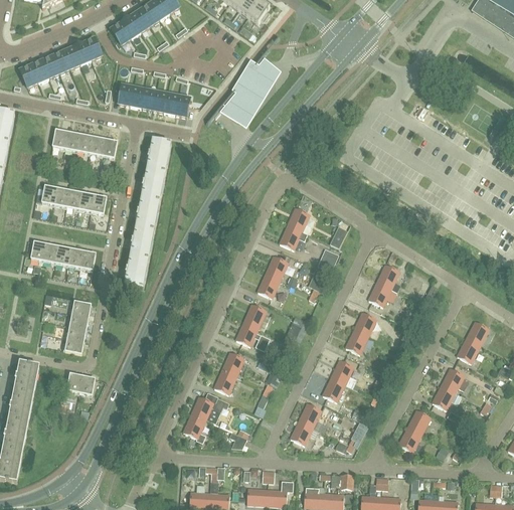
[(159,18),(169,12),(161,0),(152,0),(149,2),(159,18)]
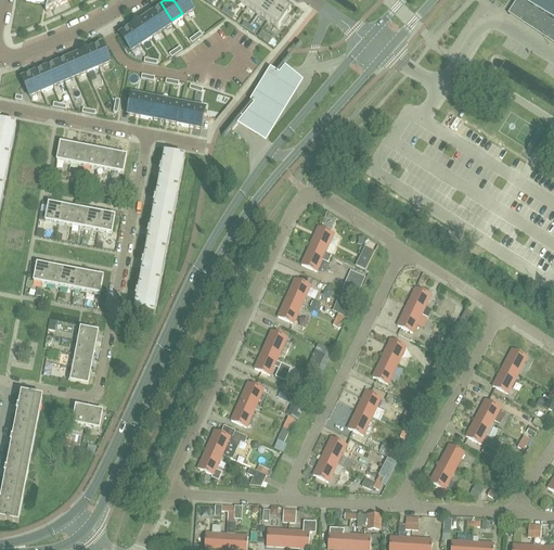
[(174,0),(182,13),(193,7),(189,0),(174,0)]
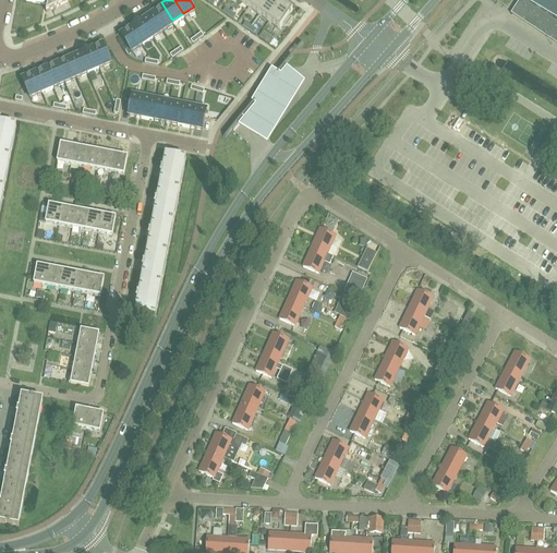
[(249,0),(247,2),(257,10),(264,0),(249,0)]
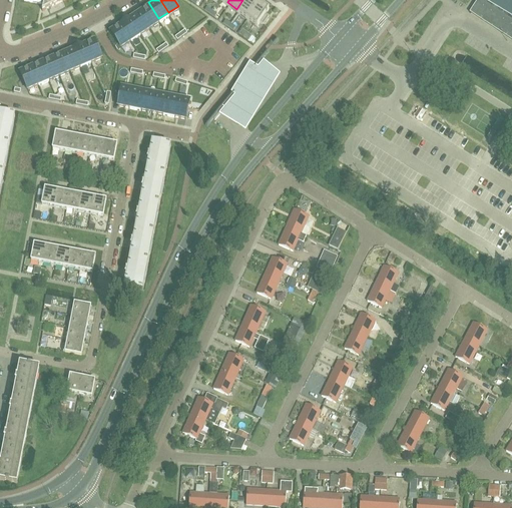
[(246,15),(258,0),(242,0),(236,9),(246,15)]
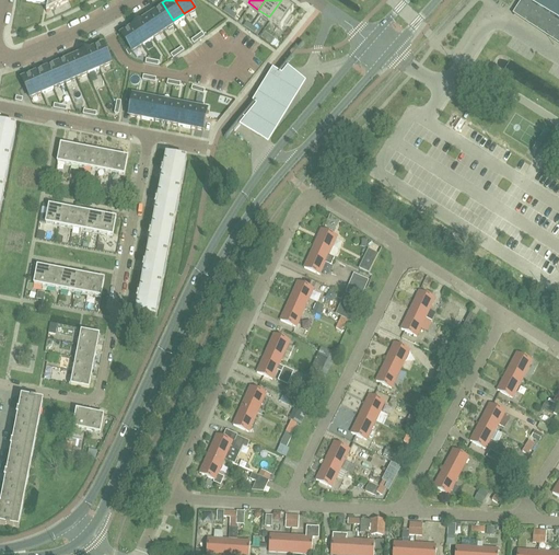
[(292,6),(286,0),(281,0),(269,16),(279,24),(282,20),(287,22),(292,13),(289,11),(292,6)]
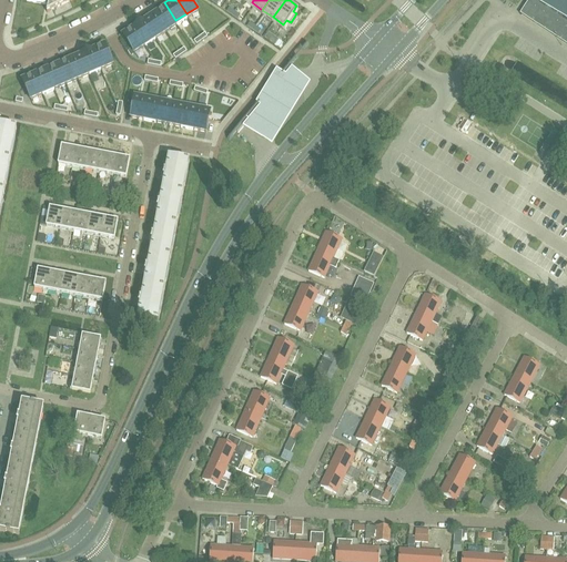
[(525,0),(519,9),(566,40),(566,0),(525,0)]
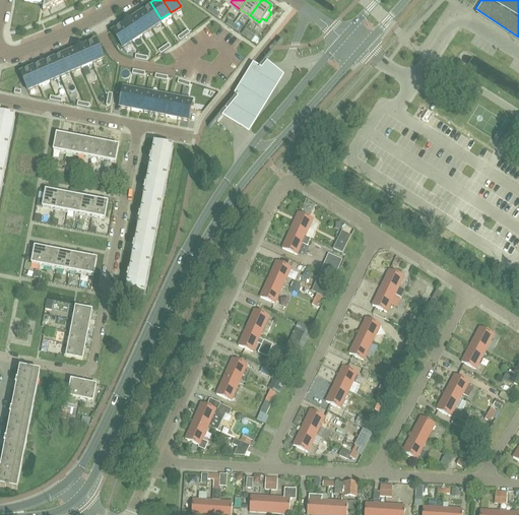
[(140,9),(151,25),(160,18),(150,2),(144,6),(140,9)]
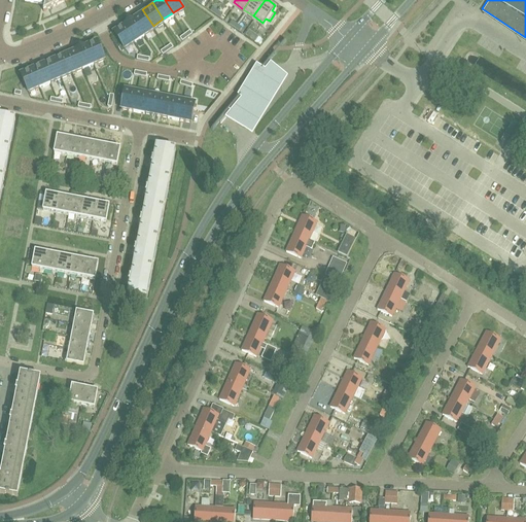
[(153,26),(142,9),(139,11),(134,14),(133,15),(143,32),(144,31),(153,26)]
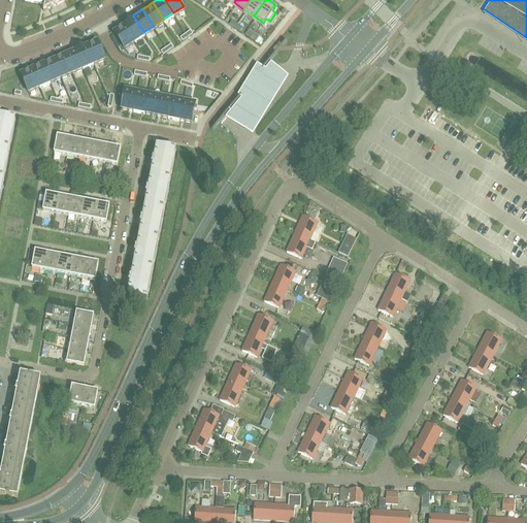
[(123,22),(134,38),(143,32),(133,15),(123,22)]
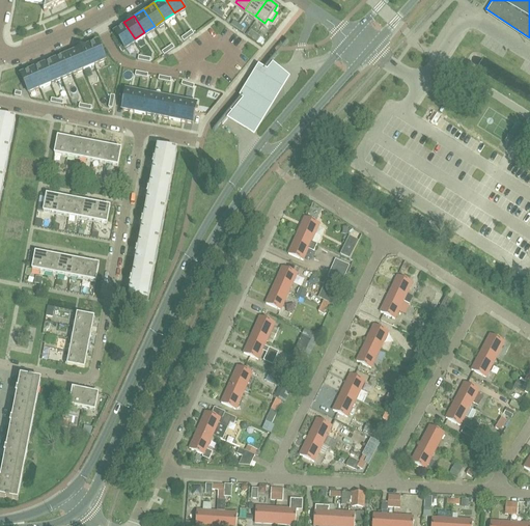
[(120,24),(113,29),(124,46),(135,38),(123,22),(120,24)]
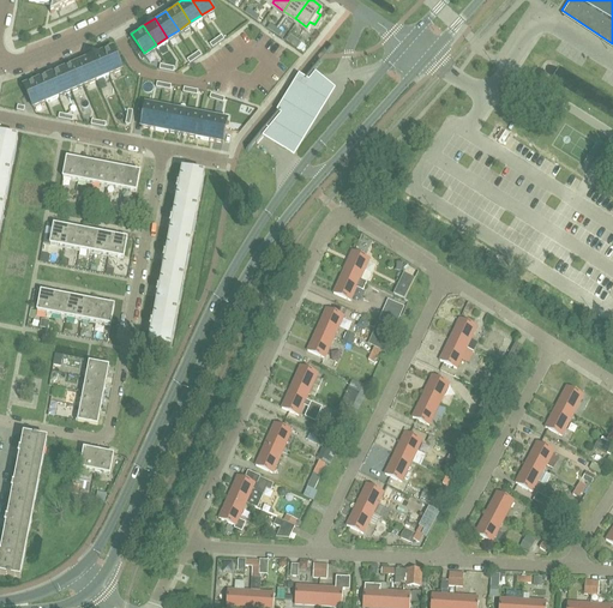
[(284,36),(290,40),(294,32),(289,29),(284,36)]
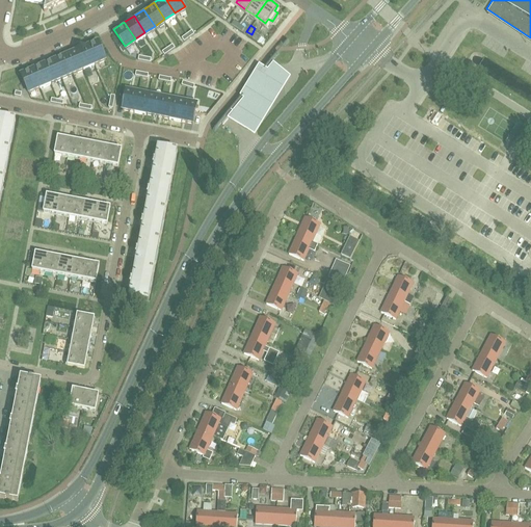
[(97,37),(85,43),(94,61),(105,56),(97,37)]
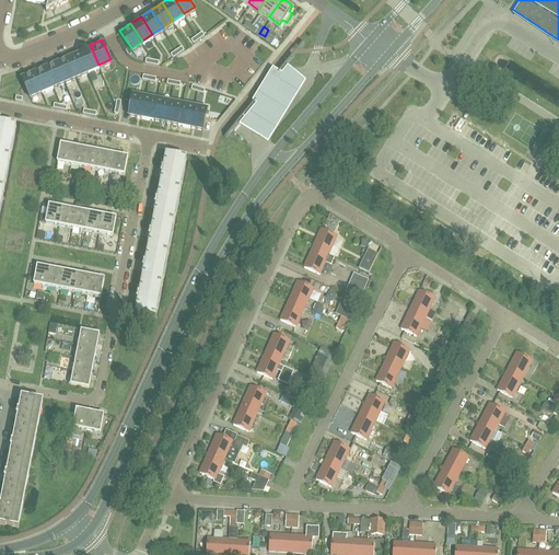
[(79,49),(86,69),(99,65),(90,45),(79,49)]
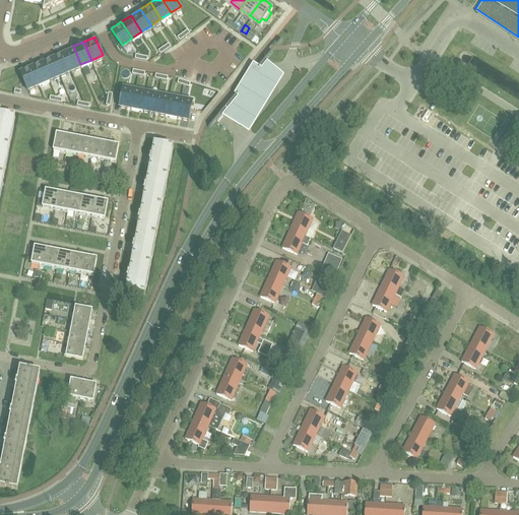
[(80,64),(73,46),(62,51),(70,69),(80,64)]
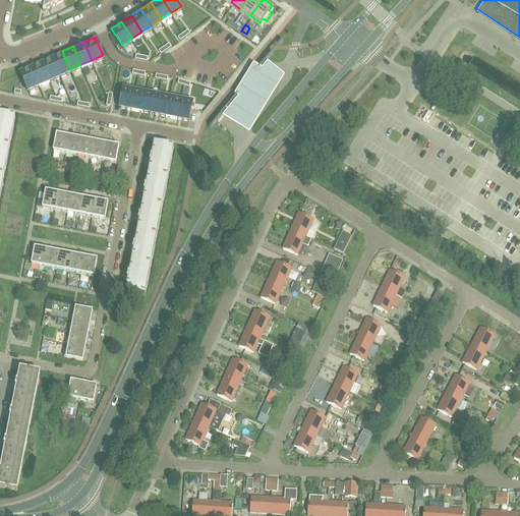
[(70,69),(62,51),(52,55),(59,73),(70,69)]
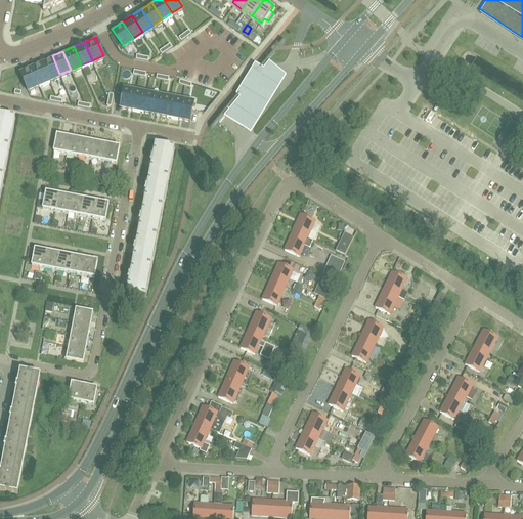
[(41,60),(49,78),(59,74),(52,55),(41,60)]
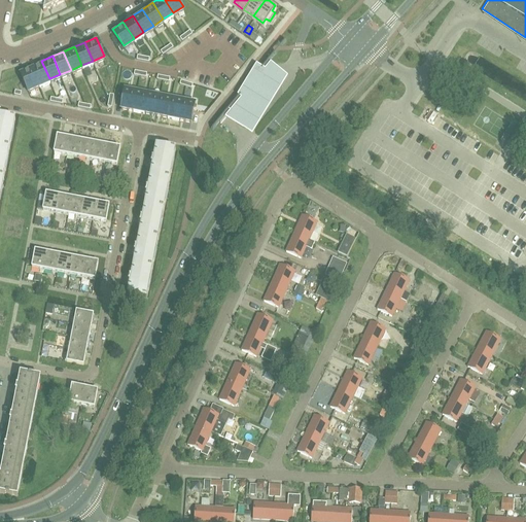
[(265,66),(256,62),(238,92),(241,95),(225,114),(252,130),(287,73),(271,60),(265,66)]
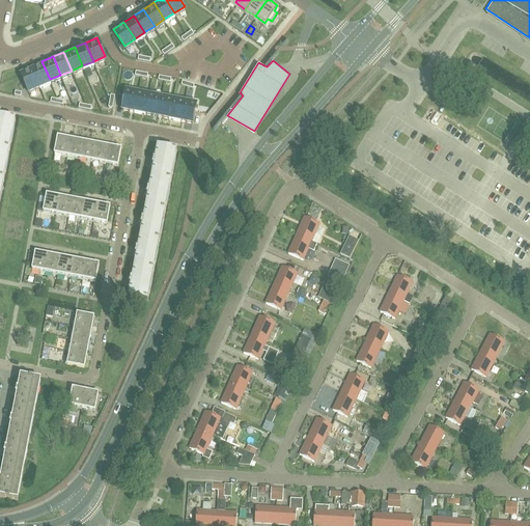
[(38,84),(50,79),(42,61),(31,65),(38,84)]
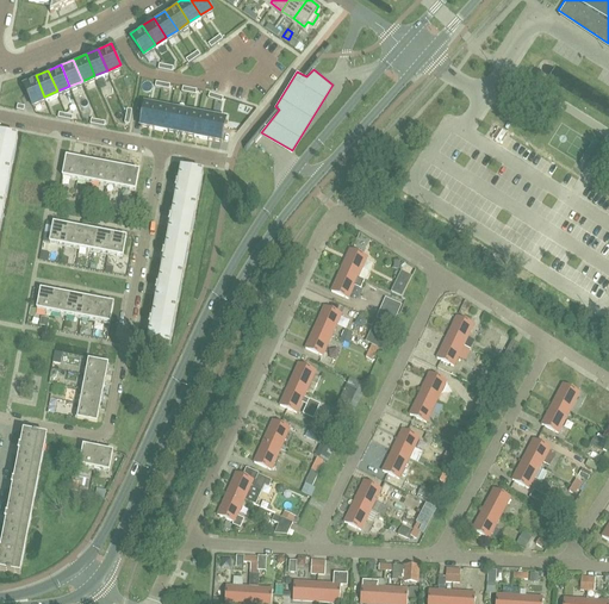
[(44,97),(36,75),(23,81),(32,103),(44,97)]
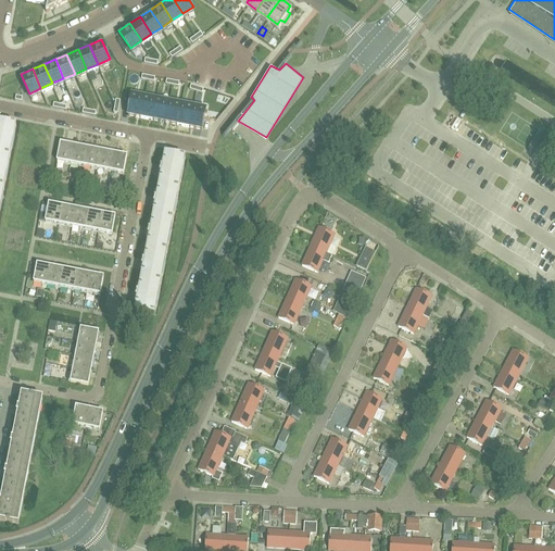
[(139,113),(143,92),(130,90),(127,111),(139,113)]
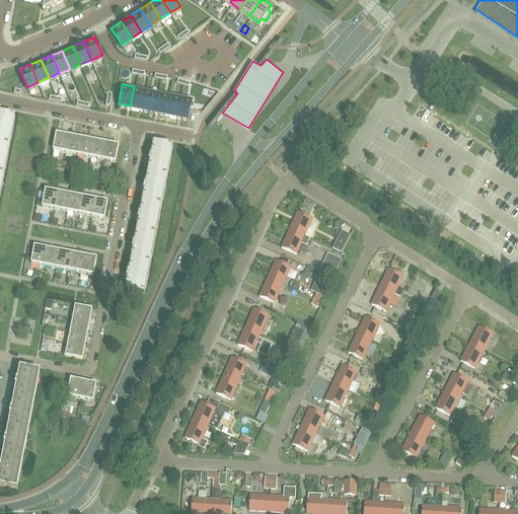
[(134,86),(130,105),(142,107),(145,88),(134,86)]
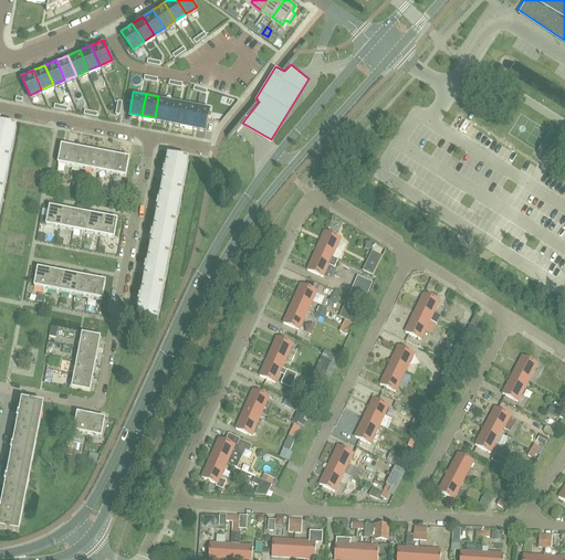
[(158,96),(155,117),(167,119),(170,98),(158,96)]
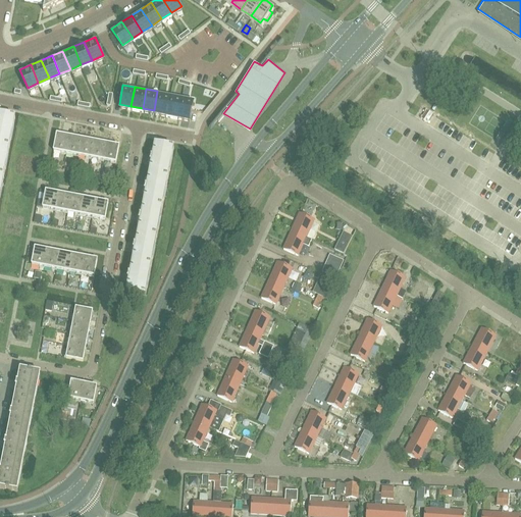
[(157,91),(154,110),(165,112),(169,94),(157,91)]
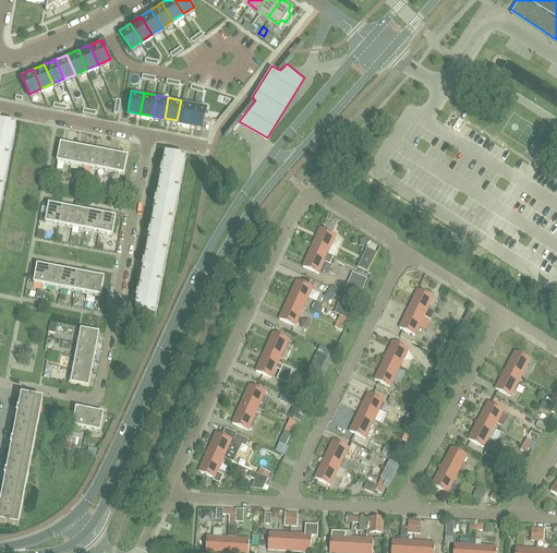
[(177,120),(189,123),(193,103),(181,100),(177,120)]
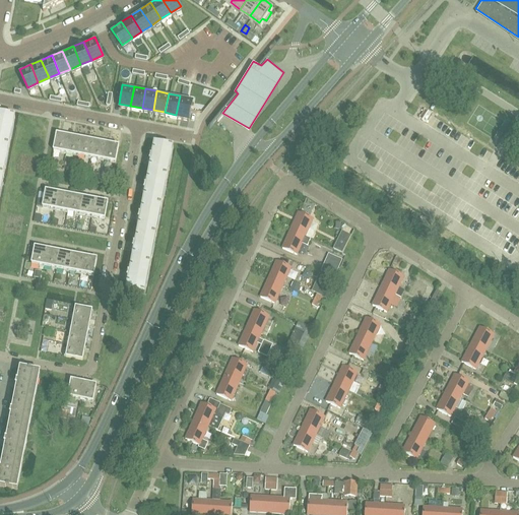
[(180,95),(176,115),(188,117),(191,98),(180,95)]
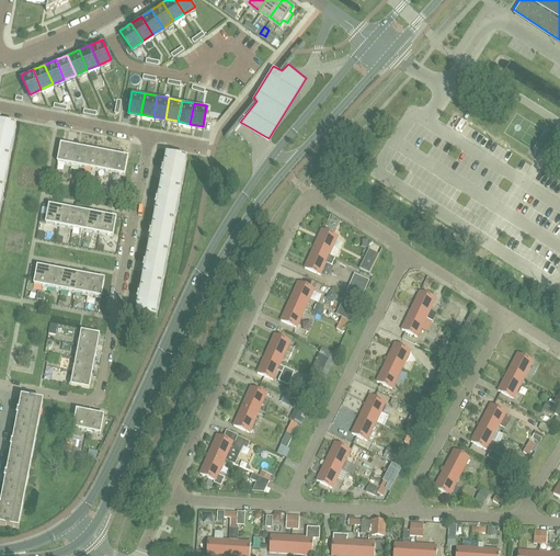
[(0,135),(12,138),(15,123),(15,122),(0,118),(0,135)]
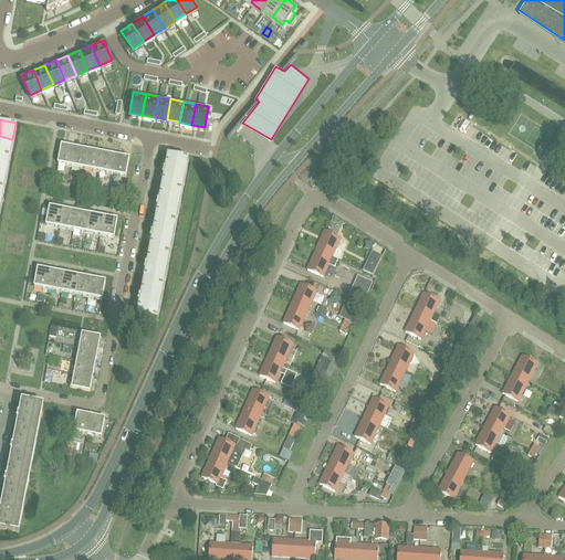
[(0,152),(9,155),(12,139),(0,136),(0,152)]
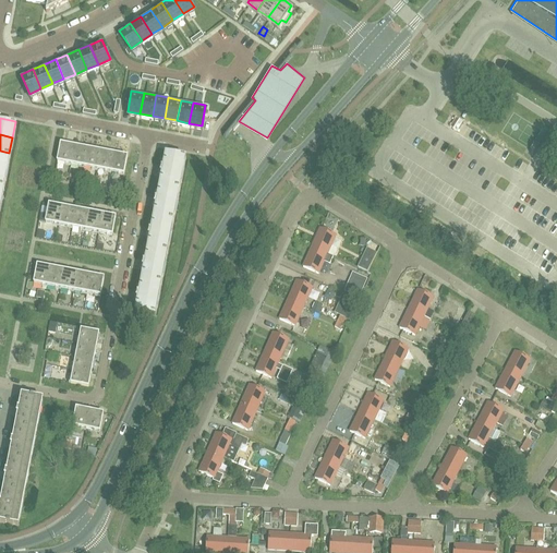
[(70,159),(73,142),(60,139),(56,157),(70,159)]
